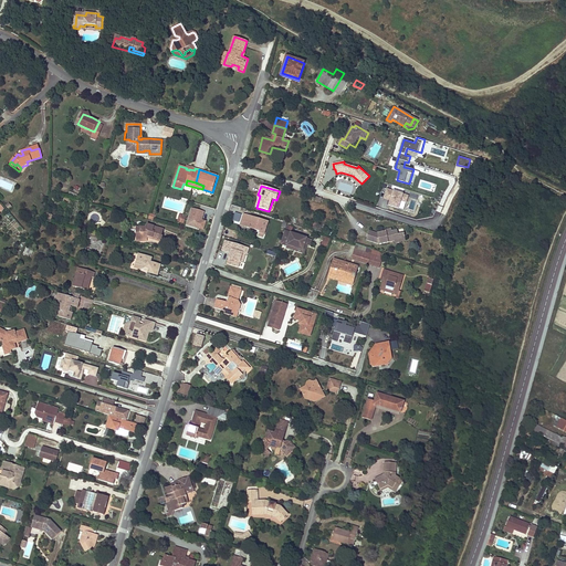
[(408,196),(388,189),(385,198),(391,200),(389,206),(405,210),(408,196)]
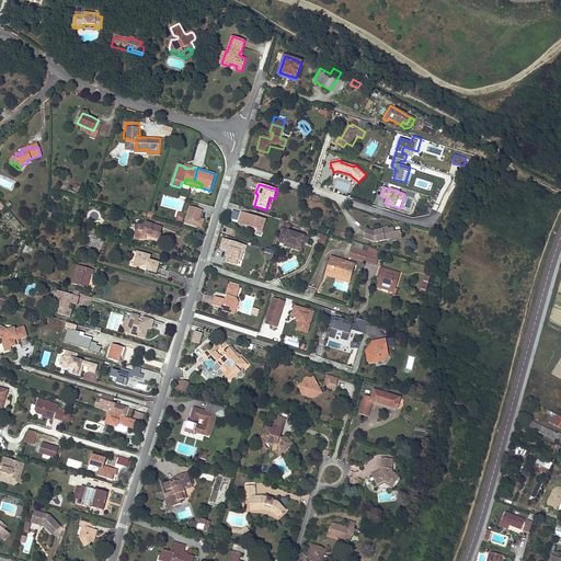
[(203,210),(190,206),(184,224),(202,229),(205,220),(201,218),(203,210)]
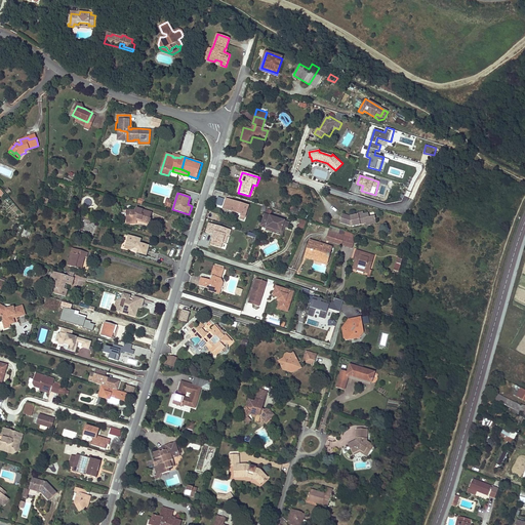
[(214,204),(221,206),(224,198),(216,197),(214,204)]
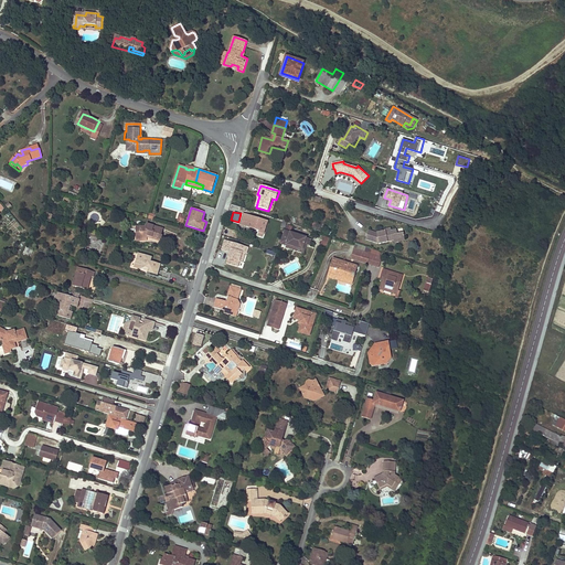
[(258,236),(260,236),(262,237),(263,233),(264,234),(268,222),(244,214),(241,223),(245,224),(247,225),(247,227),(260,232),(258,236)]
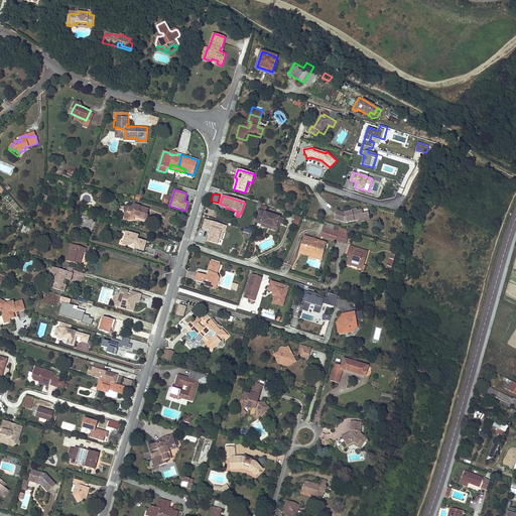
[(135,217),(135,216),(135,215),(138,216),(137,217),(146,220),(148,215),(147,215),(149,210),(134,205),(134,207),(124,208),(125,217),(135,217)]
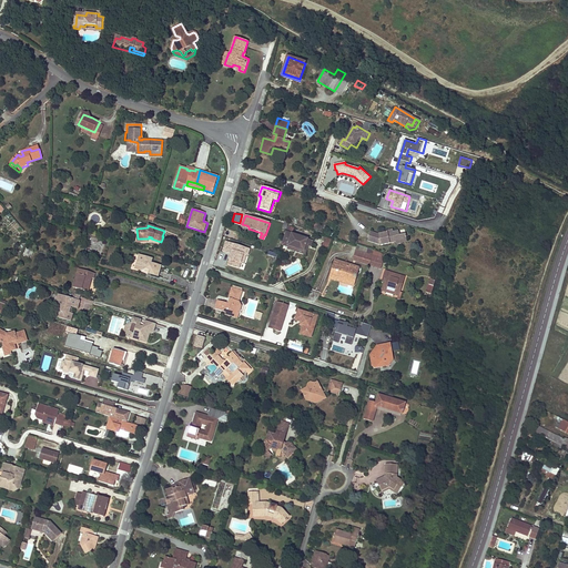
[(308,239),(311,233),(288,226),(287,232),(308,239)]
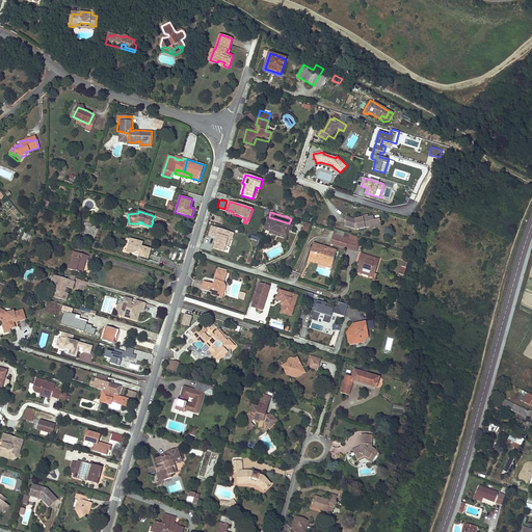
[(371,227),(376,225),(381,224),(380,219),(375,220),(374,216),(369,217),(369,215),(364,215),(364,217),(355,219),(347,216),(345,224),(357,229),(366,228),(366,225),(371,224),(371,227)]
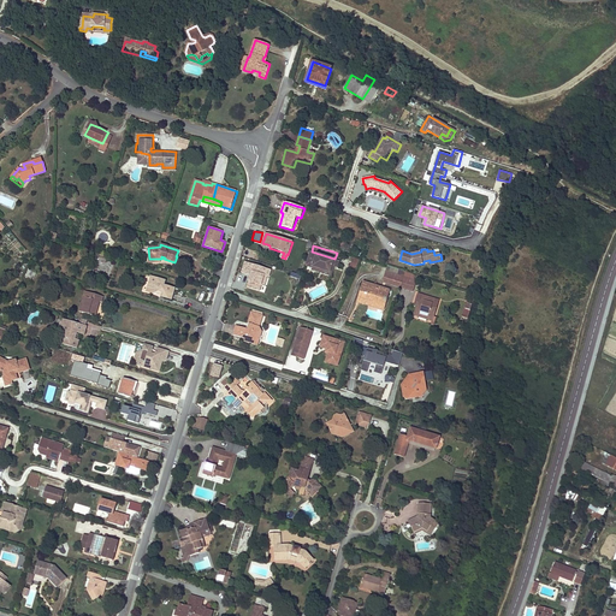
[(335,259),(312,252),(307,266),(313,267),(330,273),(332,266),(335,267),(337,267),(339,261),(335,259)]
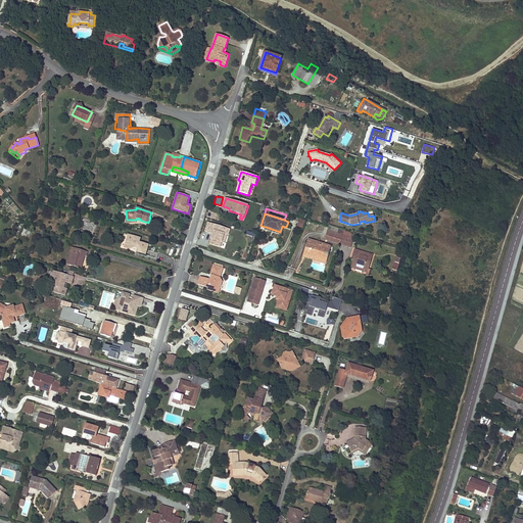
[(306,222),(301,219),(297,226),(303,229),(306,222)]
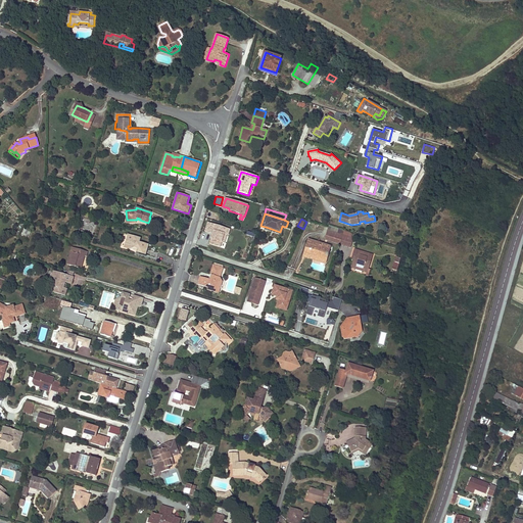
[(231,230),(209,224),(206,232),(214,234),(210,245),(221,248),(223,242),(225,242),(228,235),(229,235),(231,230)]
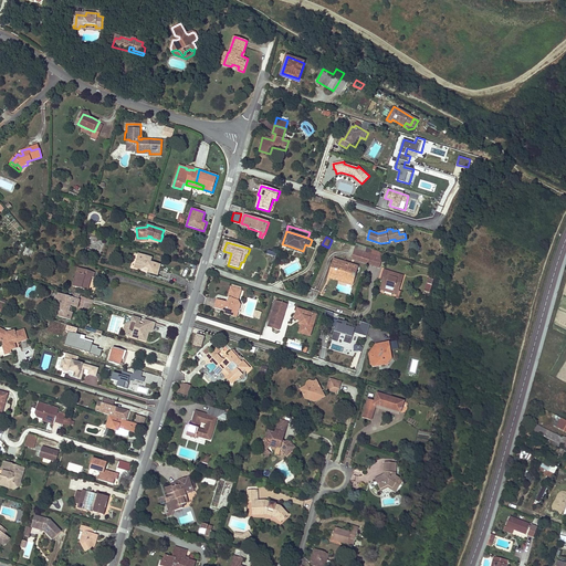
[(368,263),(370,254),(366,252),(358,250),(355,260),(368,263)]
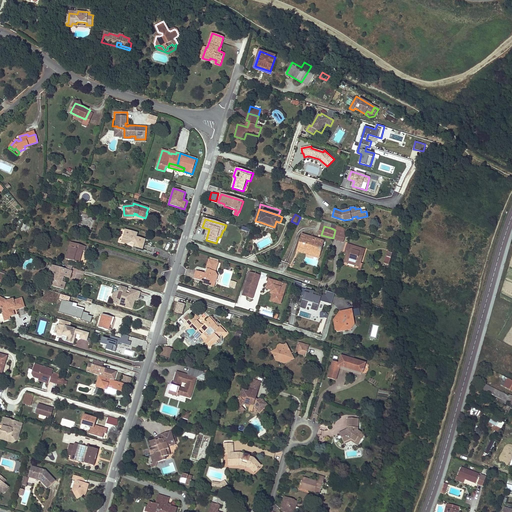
[(134,243),(133,245),(133,246),(142,249),(145,240),(136,238),(138,234),(125,230),(122,239),(127,241),(128,244),(131,242),(134,243)]
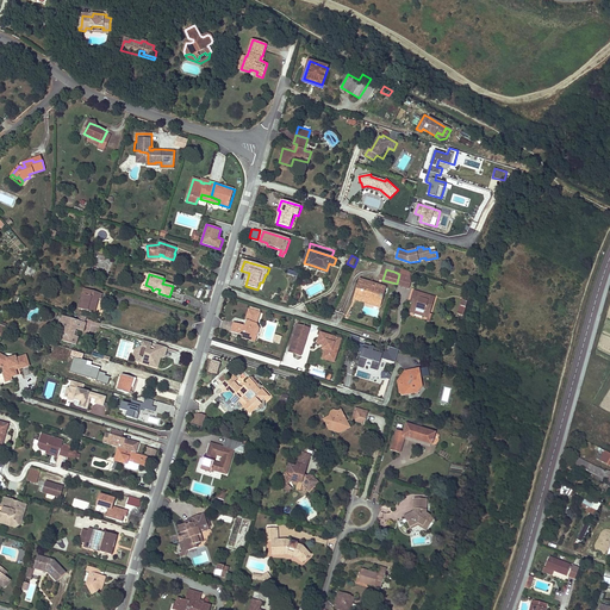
[(406,287),(410,278),(399,274),(397,284),(406,287)]
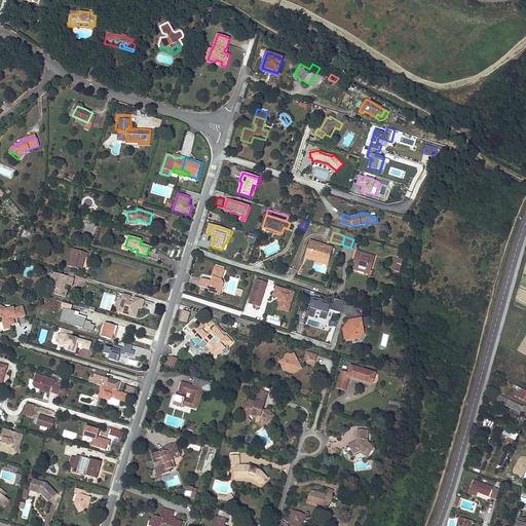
[(324,243),(311,240),(309,248),(314,250),(313,252),(310,251),(308,259),(315,261),(315,259),(320,260),(321,258),(329,260),(331,252),(326,250),(327,248),(323,246),(324,243)]
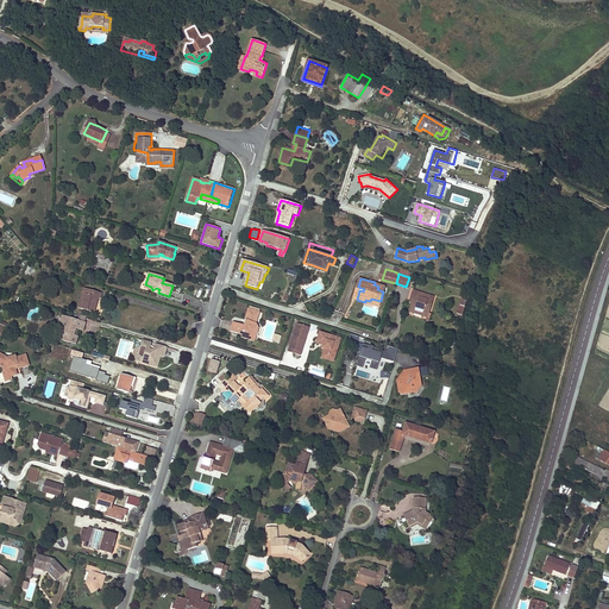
[(365,300),(365,302),(381,307),(387,286),(375,282),(374,284),(378,287),(377,289),(383,292),(381,301),(371,299),(370,301),(365,300)]
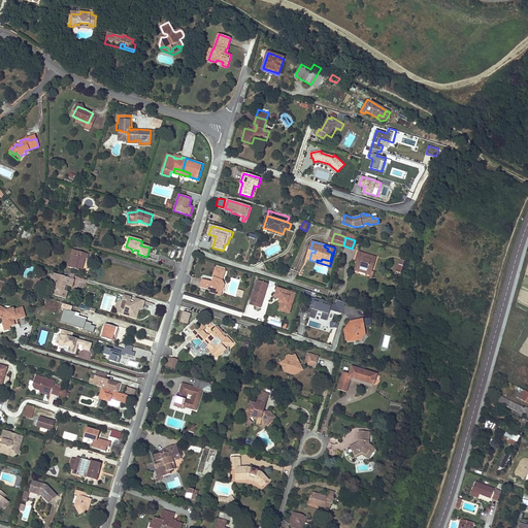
[(87,259),(89,255),(76,251),(72,263),(69,262),(68,267),(81,271),(86,259),(87,259)]
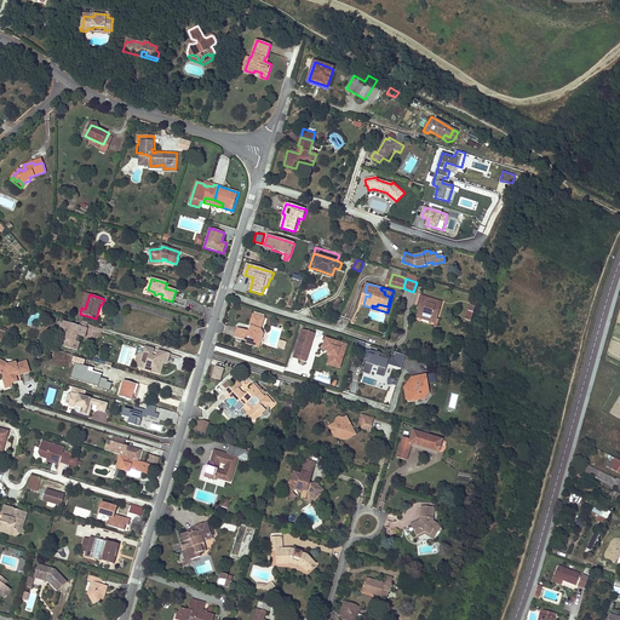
[(442,302),(420,296),(419,302),(422,302),(419,308),(418,313),(431,316),(431,320),(436,321),(437,317),(442,302)]
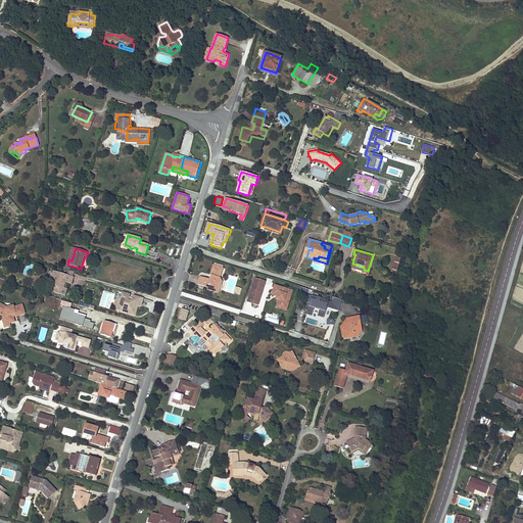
[(364,267),(352,264),(351,268),(368,273),(368,271),(364,270),(364,267)]
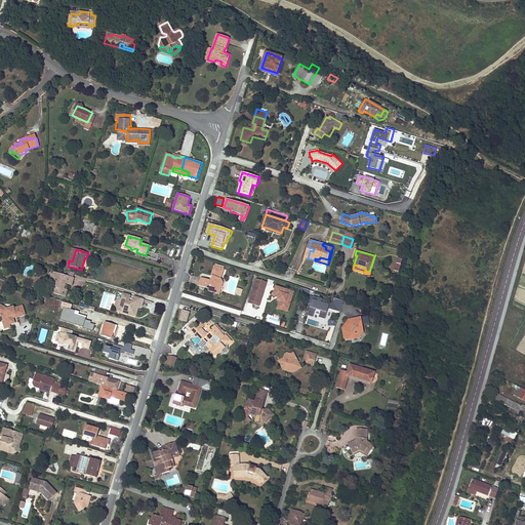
[(225,269),(214,266),(211,276),(213,276),(212,280),(210,280),(202,277),(199,285),(209,288),(210,288),(211,287),(214,288),(213,289),(218,290),(219,284),(224,282),(221,278),(225,269)]
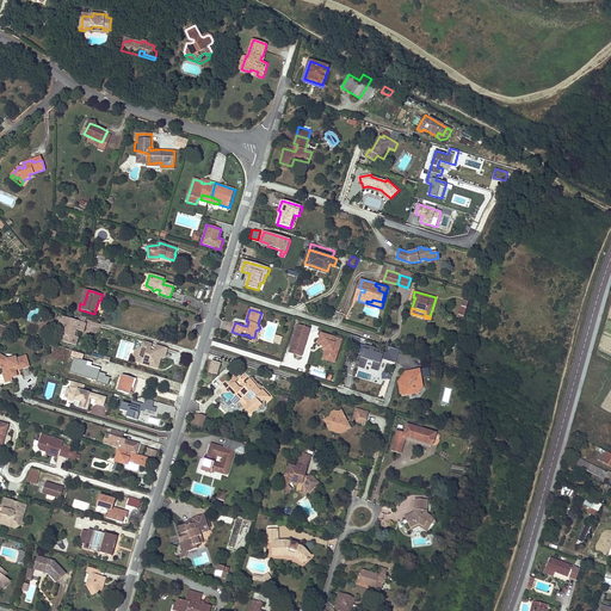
[(80,321),(66,318),(65,321),(66,322),(65,329),(62,335),(66,337),(63,341),(76,346),(79,338),(78,338),(75,337),(78,329),(80,331),(84,332),(86,323),(80,321)]
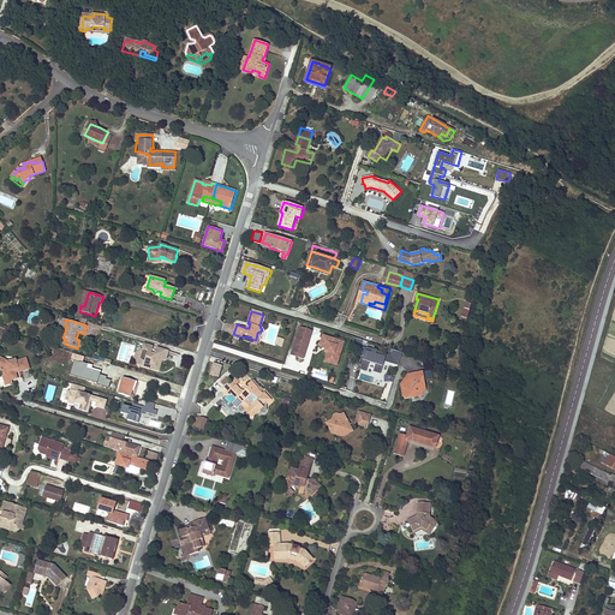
[(312,330),(300,327),(291,356),(304,359),(312,330)]
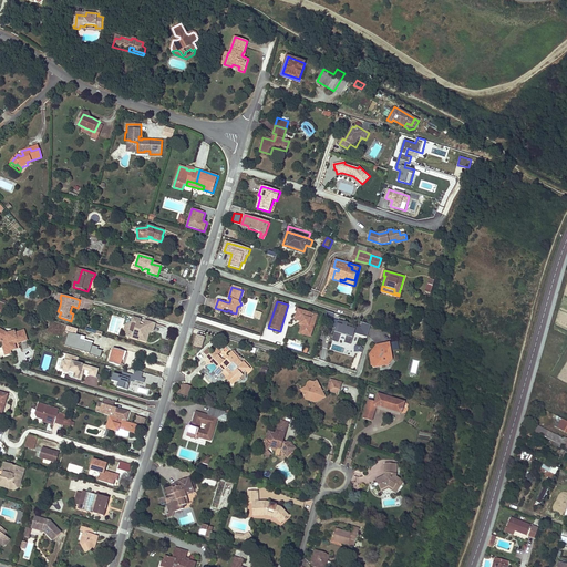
[(226,313),(238,317),(241,305),(237,307),(236,313),(230,312),(232,311),(228,310),(227,311),(226,311),(226,313)]
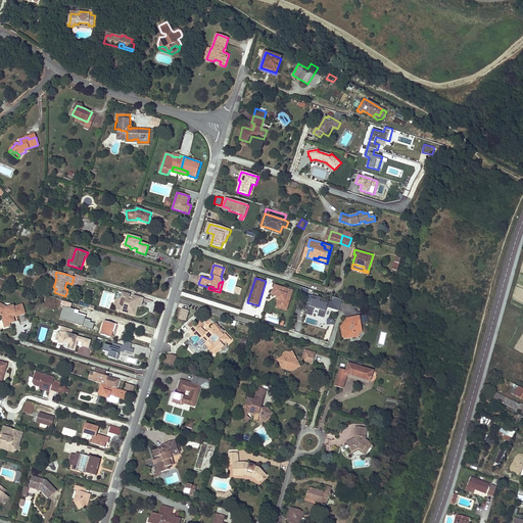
[(292,291),(275,286),(273,294),(278,296),(277,299),(279,299),(281,300),(279,304),(282,305),(281,310),(286,311),(292,291)]
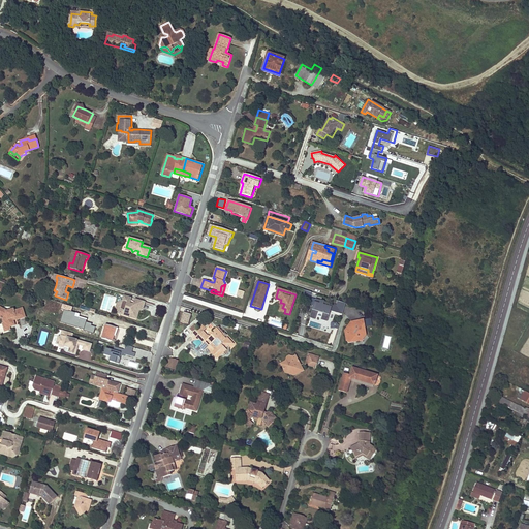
[(312,292),(304,290),(302,298),(310,300),(312,292)]
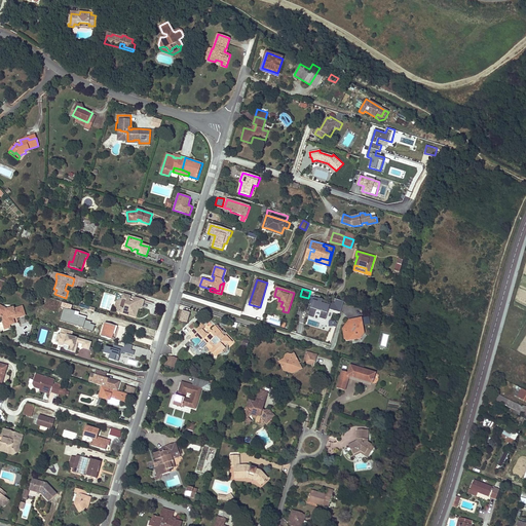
[(140,306),(142,299),(135,297),(134,299),(133,302),(129,301),(130,298),(132,296),(124,294),(122,299),(119,310),(118,311),(118,312),(120,312),(136,316),(140,306)]
